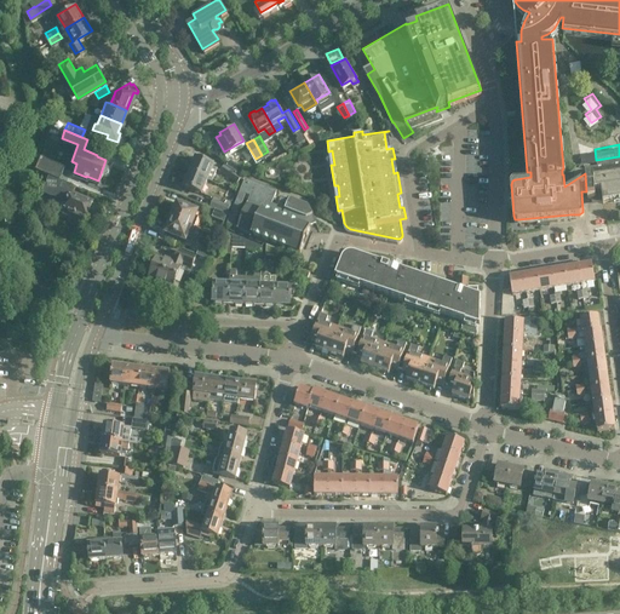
[(49,171),(59,176),(64,164),(41,154),(36,166),(49,171)]
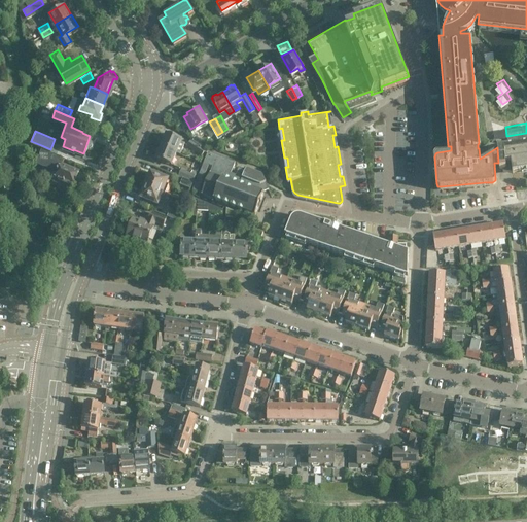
[(166,131),(161,143),(175,149),(180,137),(166,131)]
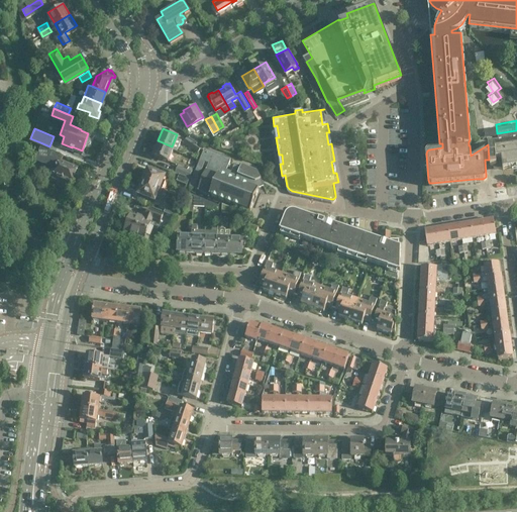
[(197,148),(201,143),(187,133),(183,139),(197,148)]
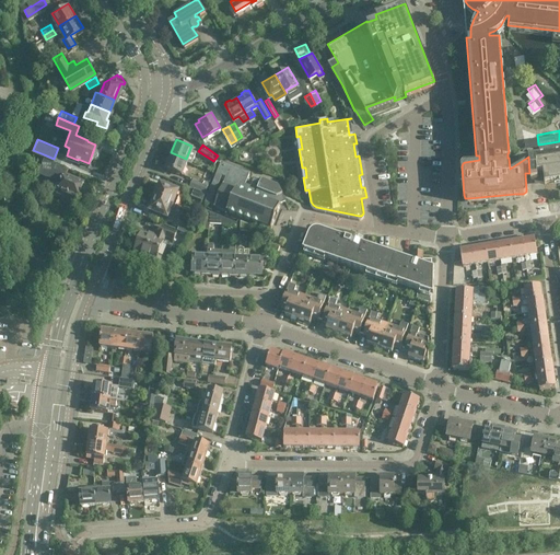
[(186,159),(171,152),(165,164),(181,171),(186,159)]
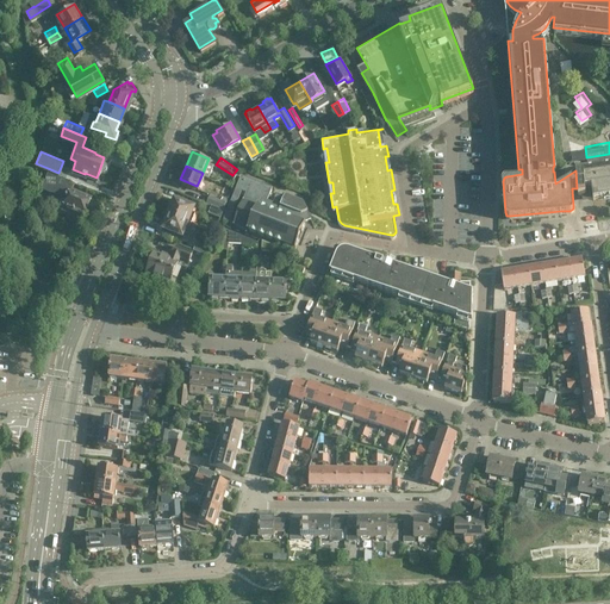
[(578,191),(591,188),(592,194),(609,191),(609,166),(589,169),(576,170),(577,188),(578,191)]
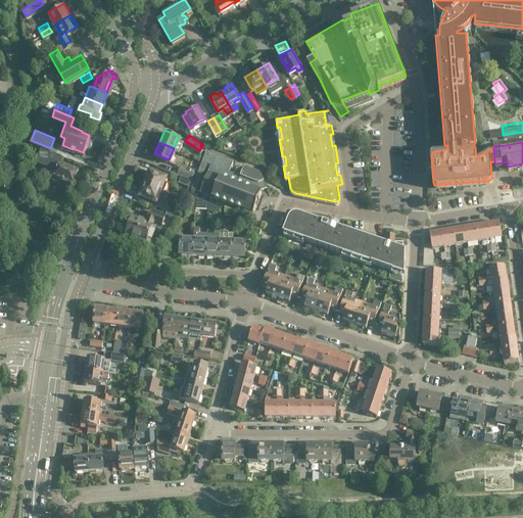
[(72,180),(76,172),(78,167),(61,159),(63,153),(50,148),(41,144),(36,158),(57,167),(56,168),(57,168),(54,176),(62,179),(63,177),(72,180)]
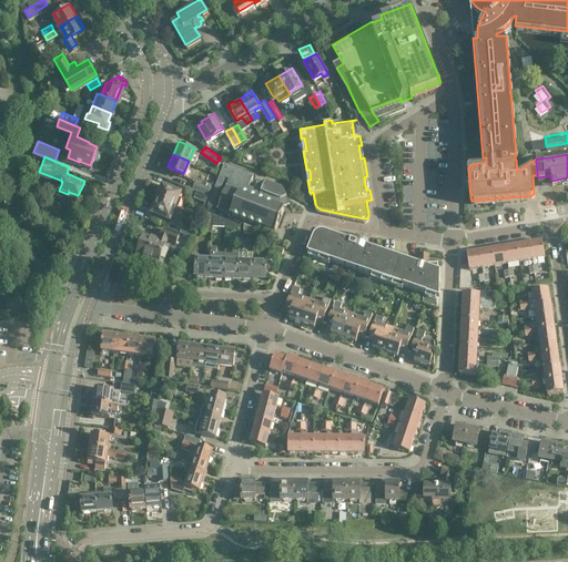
[(253,171),(224,159),(220,171),(229,174),(216,204),(274,227),(275,226),(274,226),(277,218),(276,217),(279,211),(280,212),(283,205),(284,204),(283,204),(283,203),(288,200),(282,183),(264,176),(263,181),(256,177),(253,185),(247,183),(253,171)]
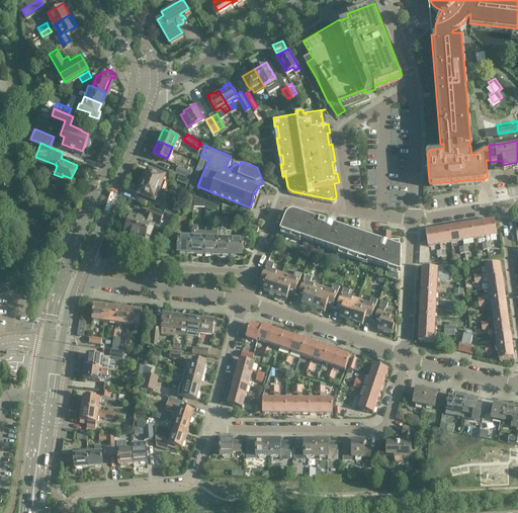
[(179,170),(179,171),(188,175),(192,165),(188,163),(187,166),(177,162),(175,168),(179,170)]
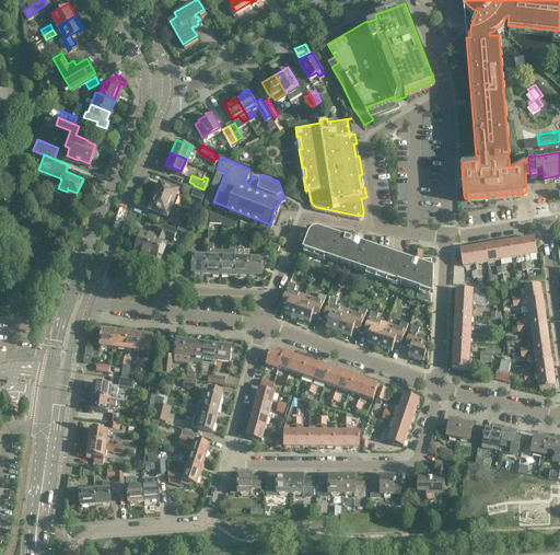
[(160,180),(154,193),(172,200),(177,187),(160,180)]
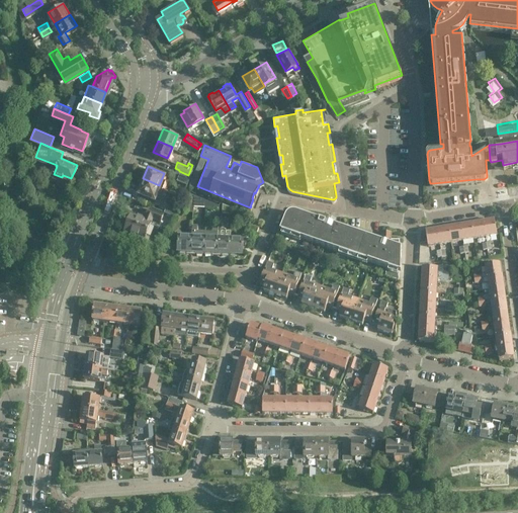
[(188,175),(179,171),(177,177),(186,181),(188,175)]
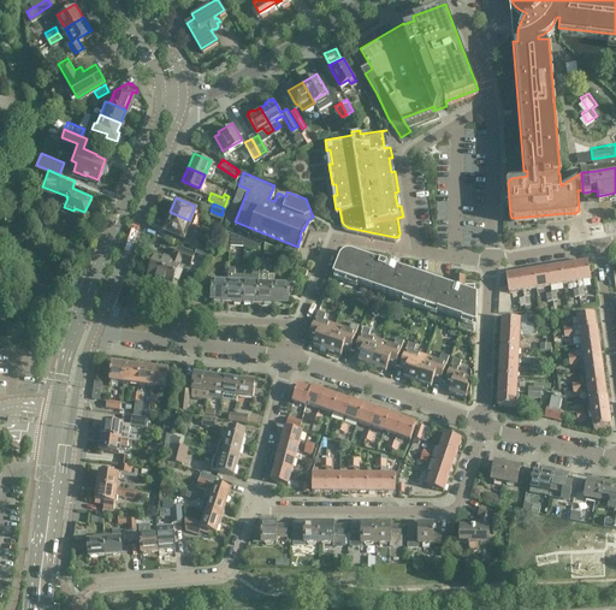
[(189,220),(170,212),(164,226),(184,235),(189,220)]
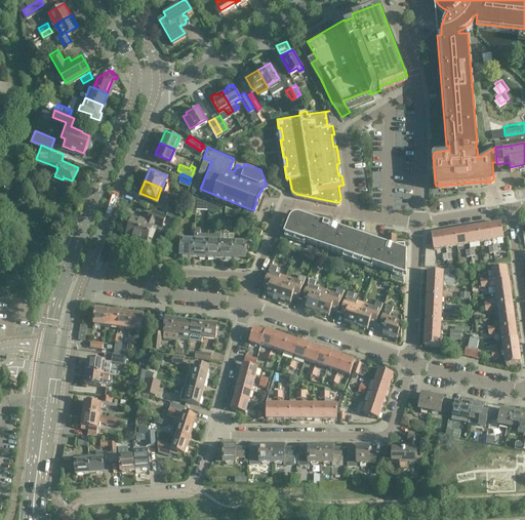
[(208,200),(208,198),(195,193),(195,197),(195,202),(207,202),(208,200)]
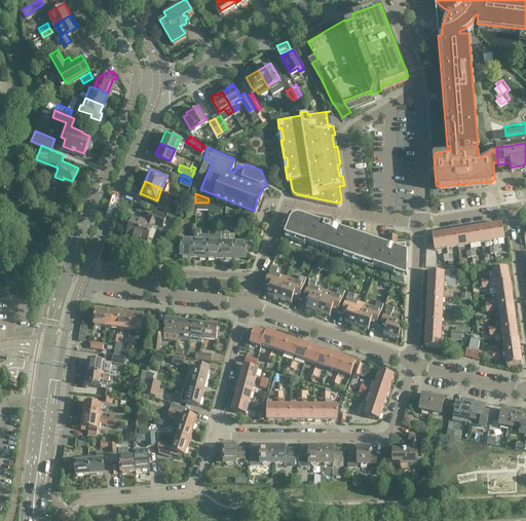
[(168,206),(166,211),(166,212),(176,216),(178,210),(168,206)]
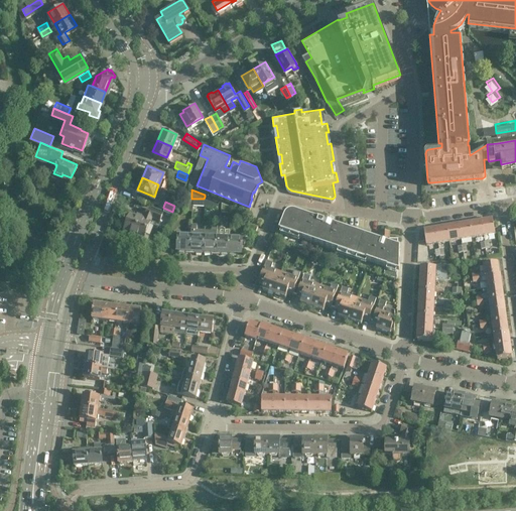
[(151,214),(158,217),(161,211),(147,205),(145,211),(144,214),(137,211),(136,213),(130,211),(124,226),(143,234),(151,214)]
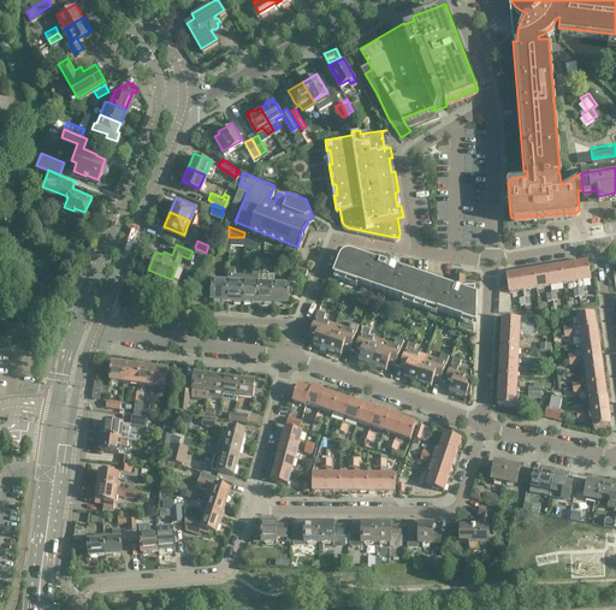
[(332,270),(427,302),(437,277),(396,262),(398,256),(389,254),(386,259),(350,247),(349,247),(345,248),(341,250),(338,254),(332,270)]
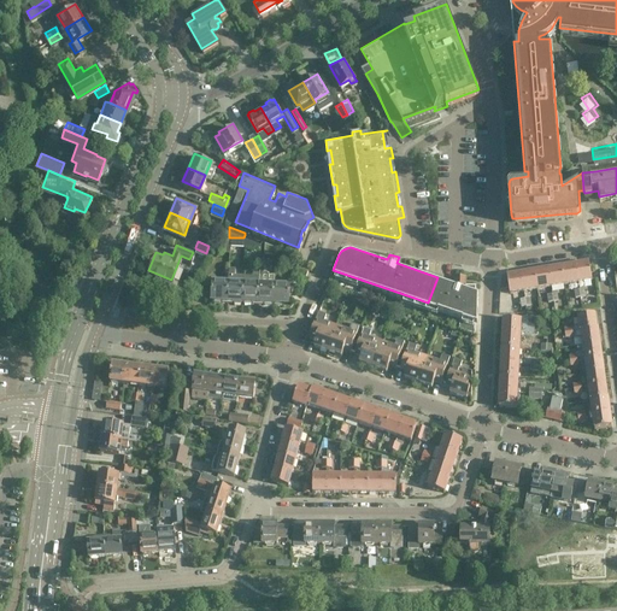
[(574,259),(577,277),(591,275),(588,257),(574,259)]
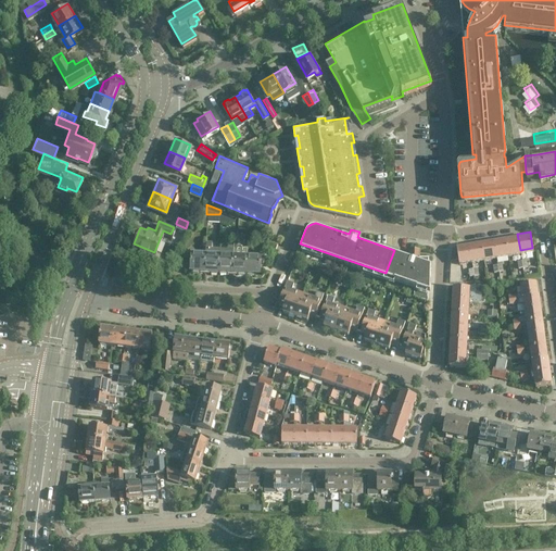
[(520,250),(517,234),(505,236),(507,252),(520,250)]
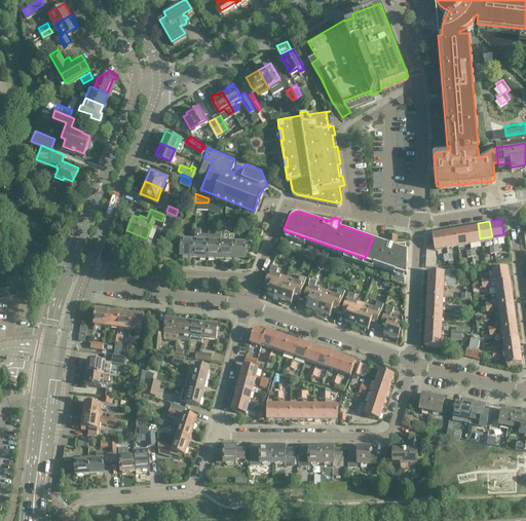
[(262,226),(252,222),(250,227),(260,231),(262,226)]
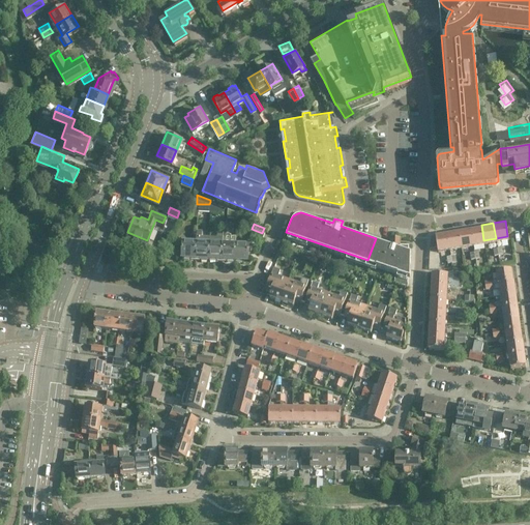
[(483,240),(481,225),(470,227),(472,242),(483,240)]
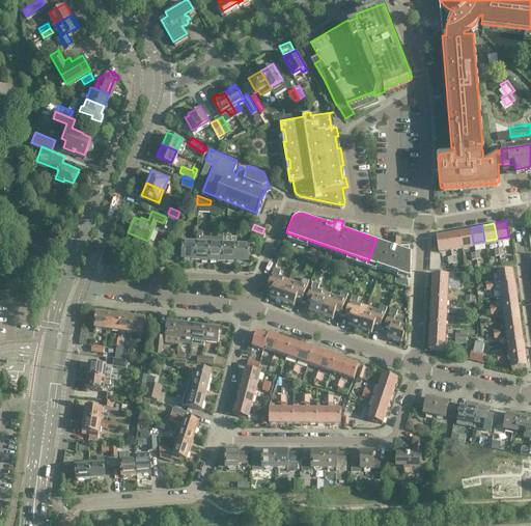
[(473,243),(471,227),(459,229),(462,245),(473,243)]
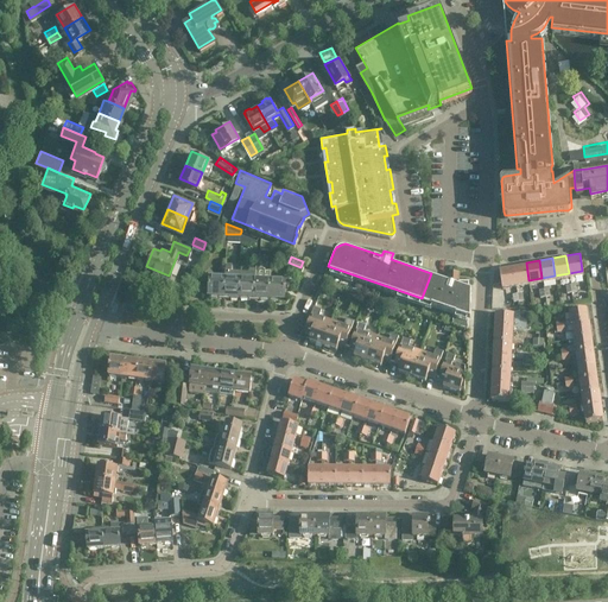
[(529,280),(526,263),(512,265),(515,282),(529,280)]
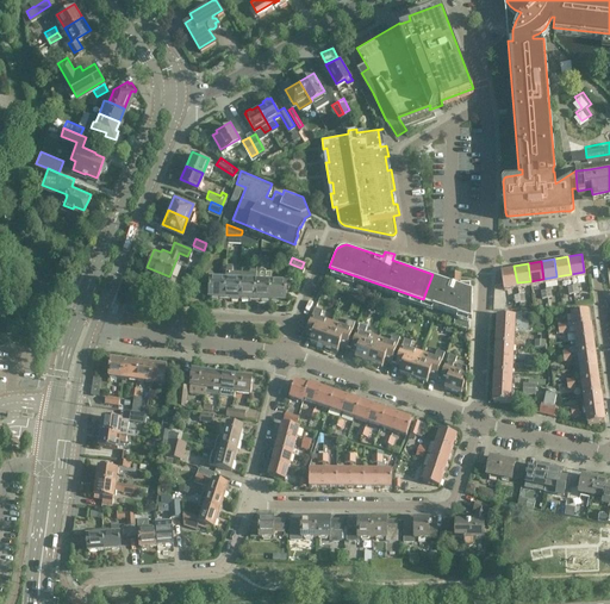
[(517,282),(514,266),(500,268),(503,285),(517,282)]
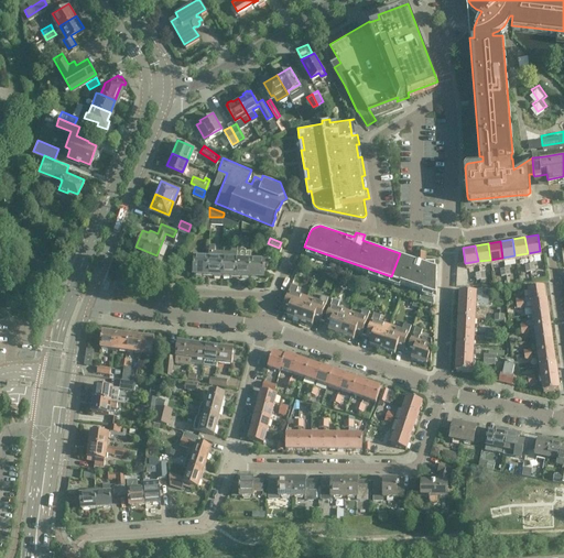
[(207,253),(206,271),(220,272),(221,248),(214,247),(207,247),(207,253)]
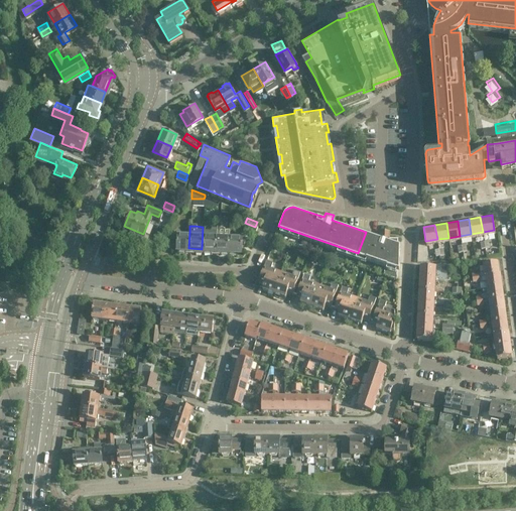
[(380,226),(380,234),(389,234),(389,228),(380,226)]
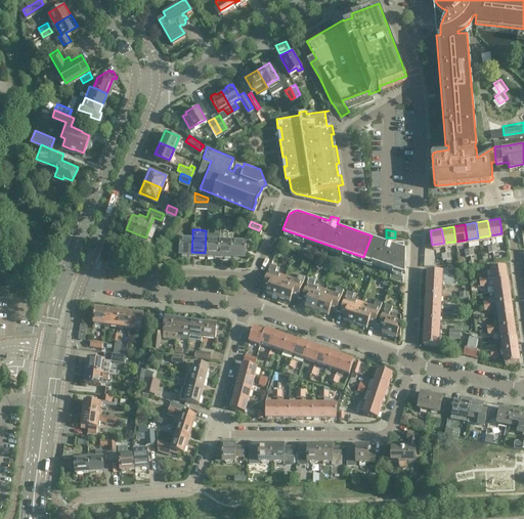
[(218,253),(219,236),(219,232),(219,230),(214,230),(206,230),(205,253),(218,253)]
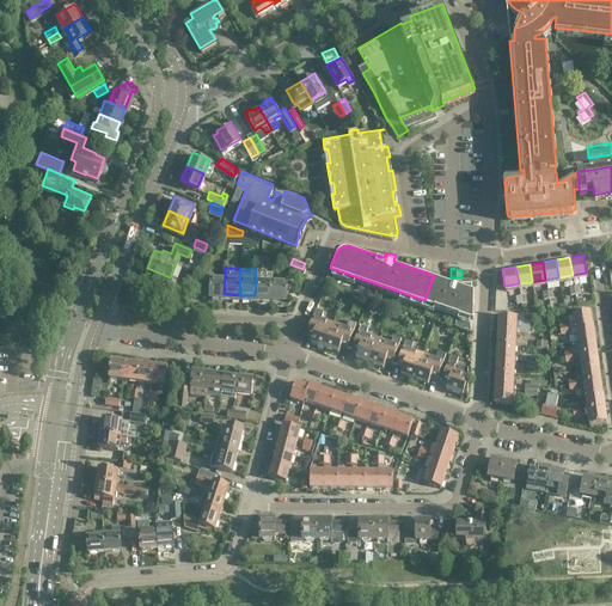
[(208,293),(224,294),(225,275),(209,275),(209,286),(206,286),(206,293),(208,293)]
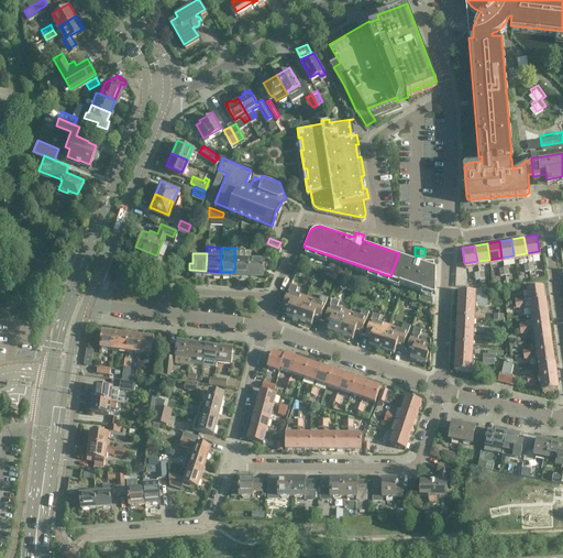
[(407,255),(399,253),(390,276),(419,286),(419,296),(432,301),(433,256),(424,255),(415,255),(408,255),(407,255)]
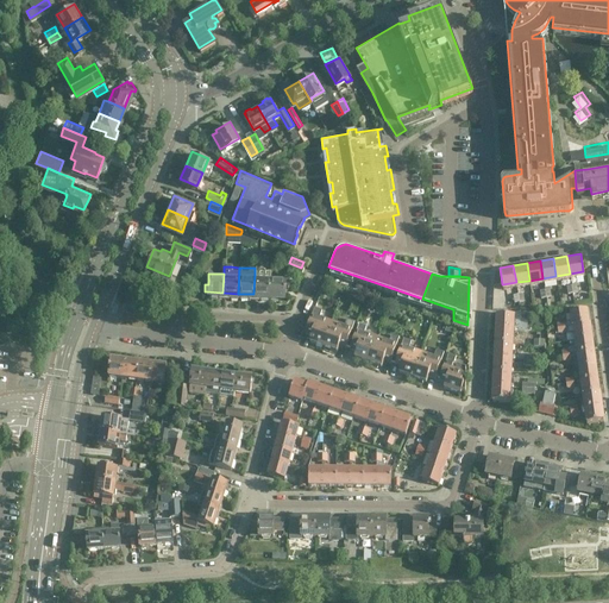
[(253,294),(269,295),(270,276),(255,275),(253,294)]
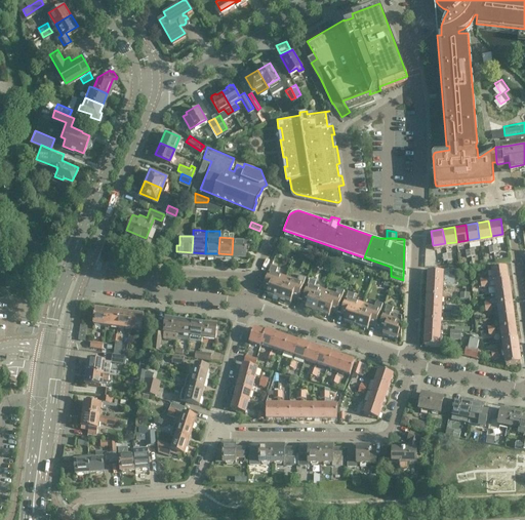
[(233,238),(232,254),(245,254),(246,238),(233,238)]
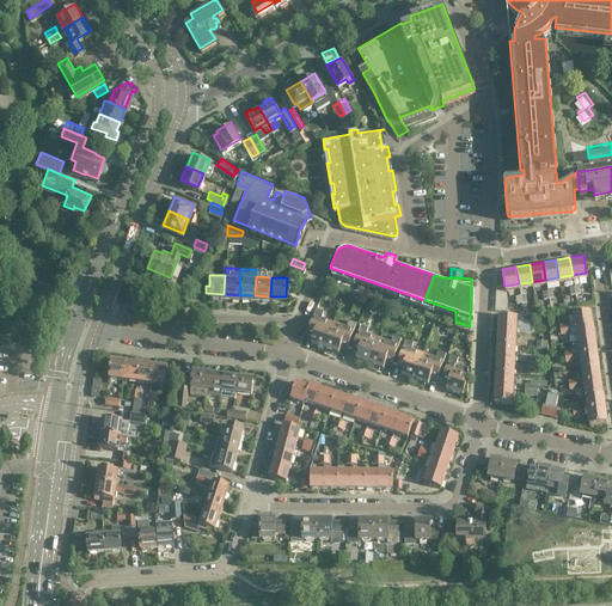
[(323,307),(316,305),(314,305),(306,330),(313,332),(311,338),(324,343),(334,318),(320,313),(323,307)]
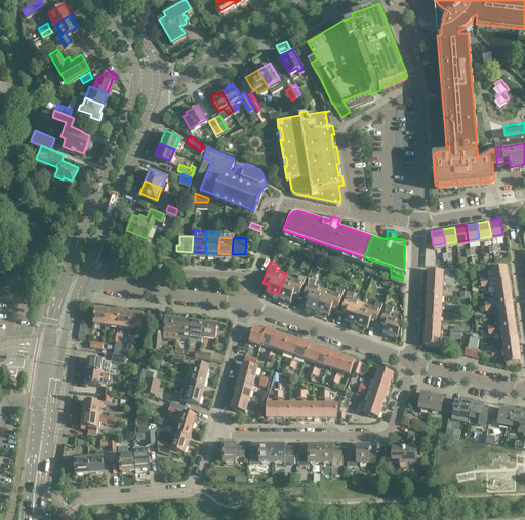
[(493,277),(507,276),(506,263),(491,266),(492,277),(493,277)]
